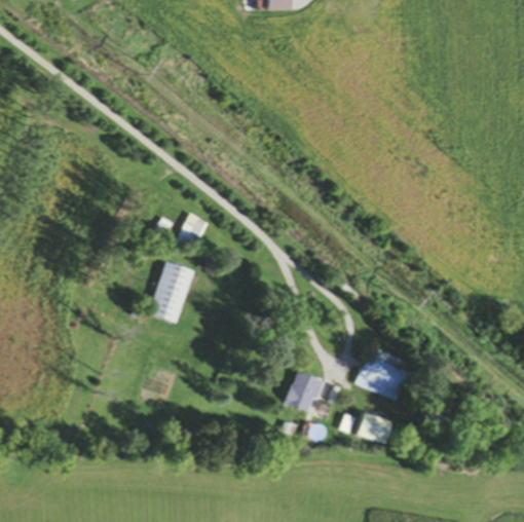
[(181,258),(185,250),(193,254),(209,223),(190,214),(170,253),(181,258)]
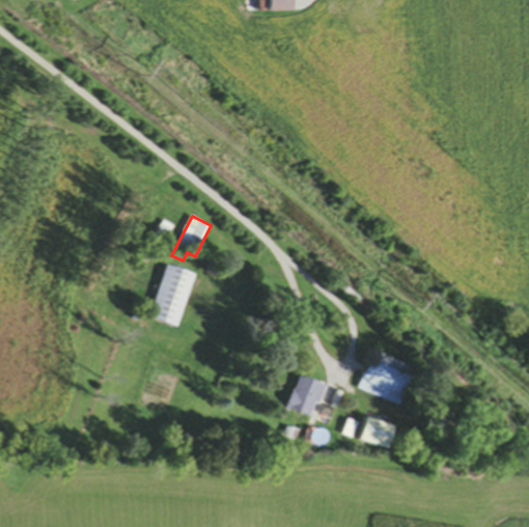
[(179,326),(194,273),(166,265),(150,317),(179,326)]
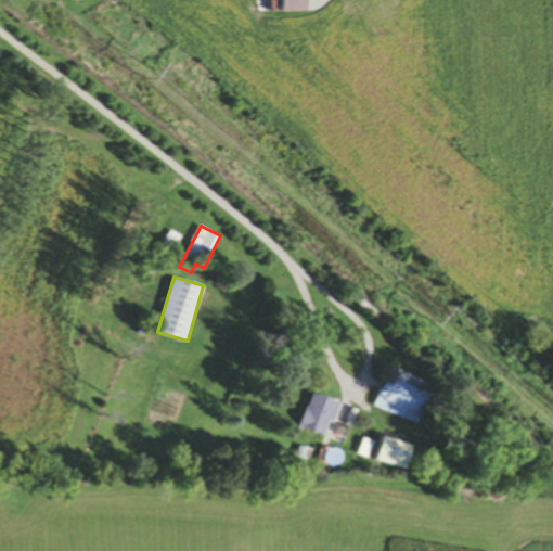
[(419,422),(431,389),(387,374),(375,407),(419,422)]
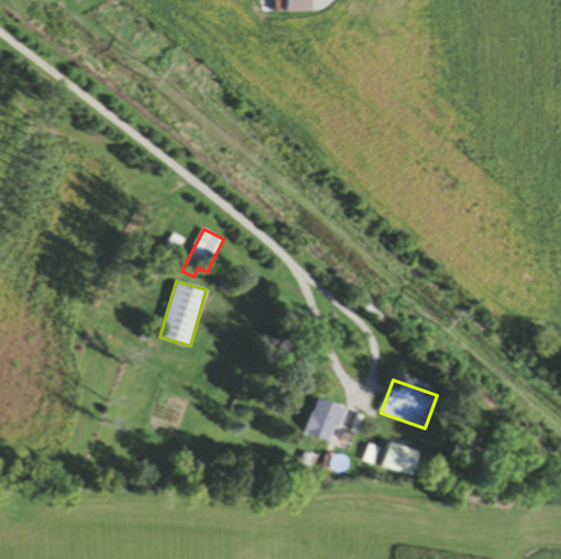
[(305,433),(333,442),(345,407),(317,397),(305,433)]
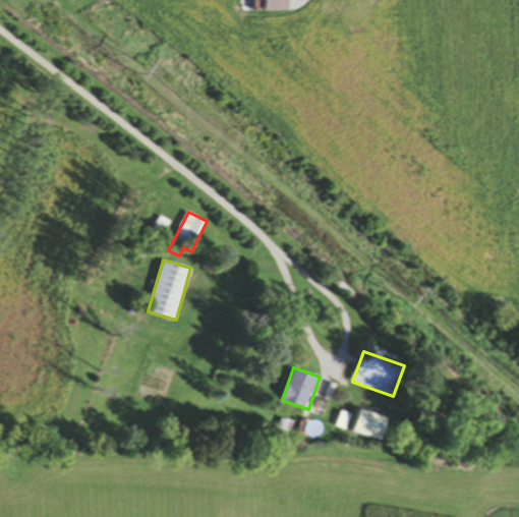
[(379,439),(386,416),(357,408),(351,432),(379,439)]
